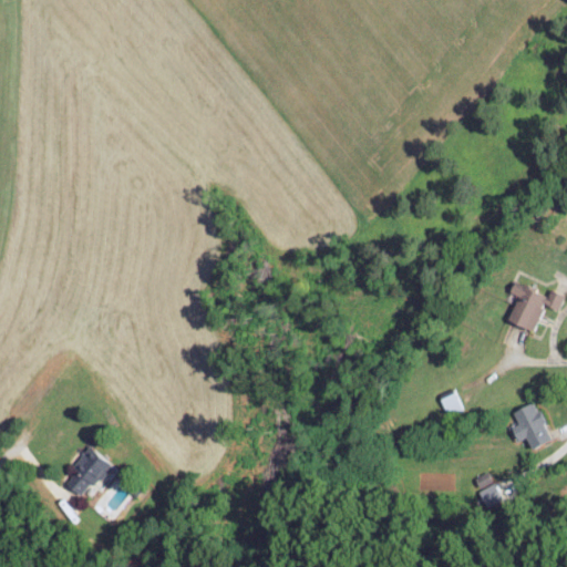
[(532,330),(542,302),(557,309),(563,294),(548,289),(546,294),(511,280),(507,291),(515,294),(505,320),(532,330)]
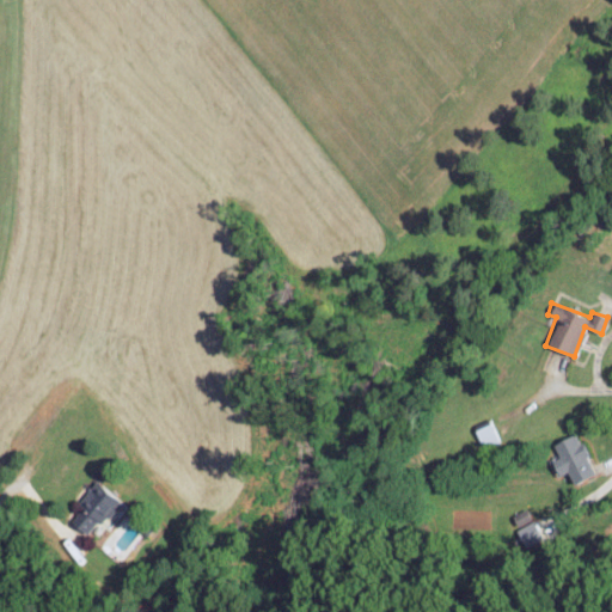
[(501,440),(491,421),(473,429),(482,448),(501,440)]
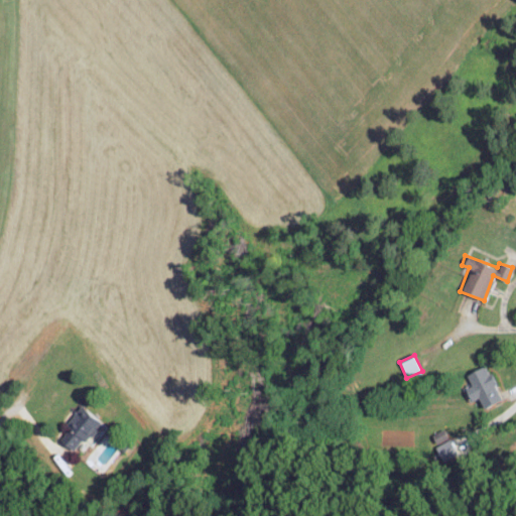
[(465,373),(470,385),(464,388),(469,400),(477,397),(482,406),(499,398),(484,364),(465,373)]
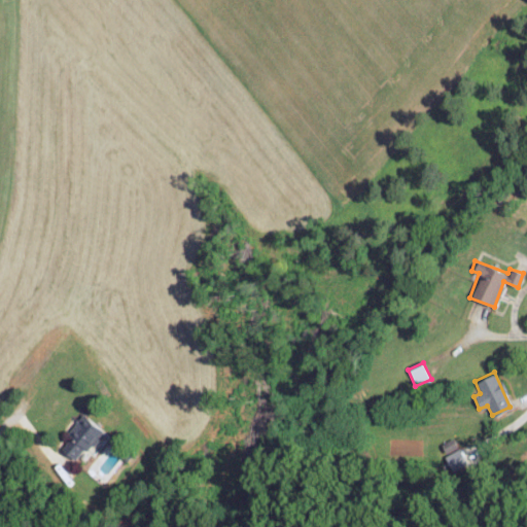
[(77,462),(98,428),(78,416),(58,450),(77,462)]
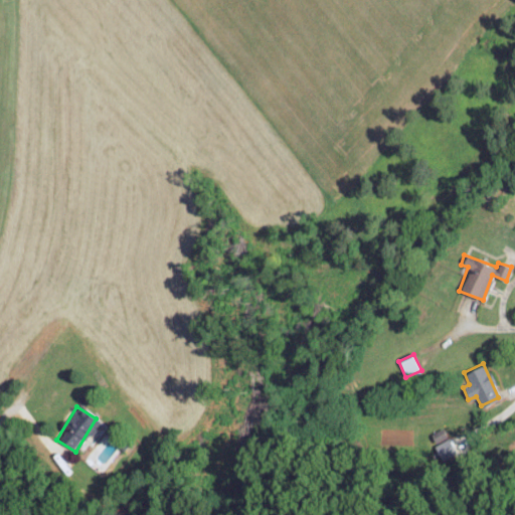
[(441,460),(456,453),(449,438),(434,445),(441,460)]
